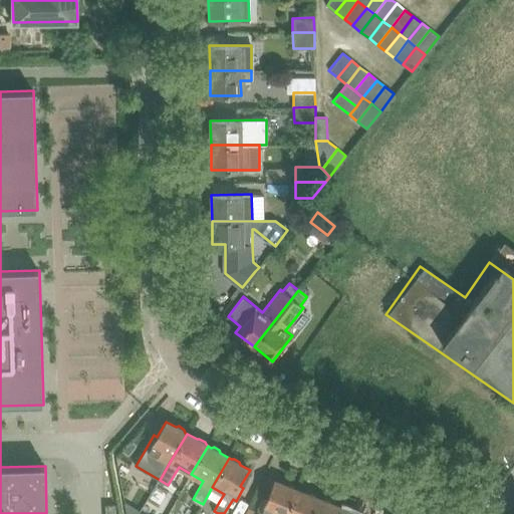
[(287,513),(297,490),(295,489),(294,486),(288,484),(285,485),(275,481),(268,498),(264,497),(259,511),(262,512),(260,513),(266,513),(287,513)]
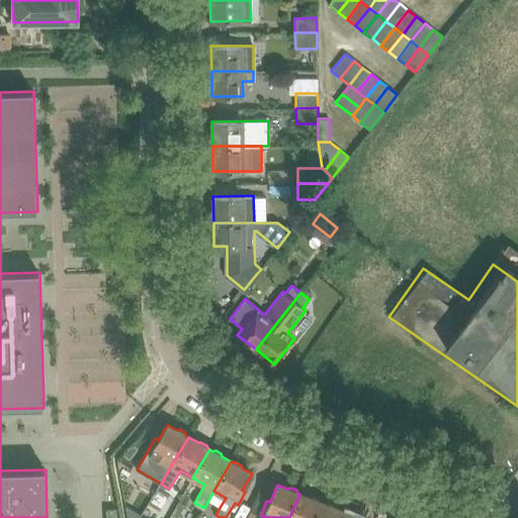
[(317,517),(323,503),(320,502),(319,499),(313,497),(310,498),(299,494),(289,517),(317,517)]
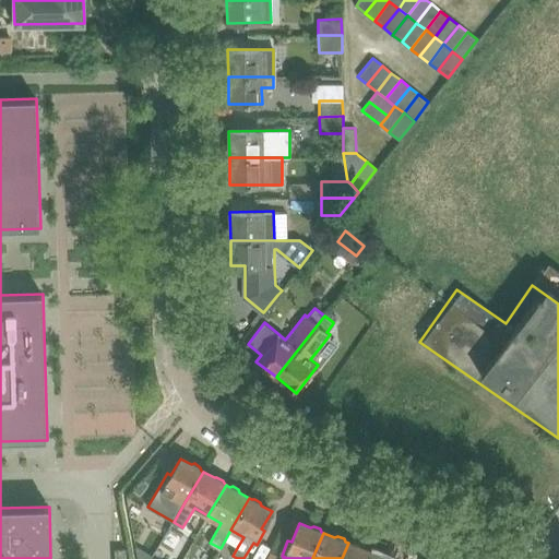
[(369,558),(372,552),(361,548),(360,545),(354,543),(352,544),(348,543),(342,558),(369,558)]
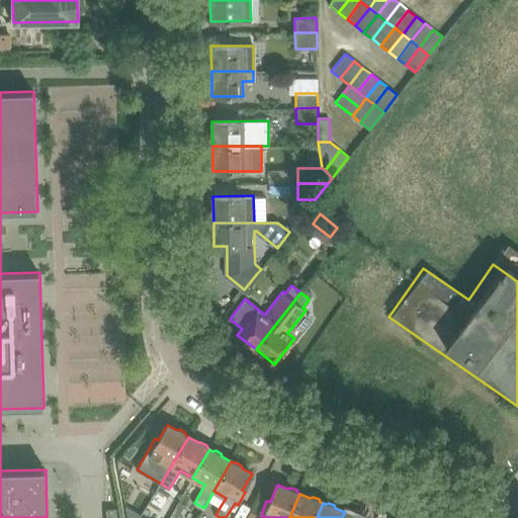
[(117,517),(117,508),(106,509),(106,517),(117,517)]
